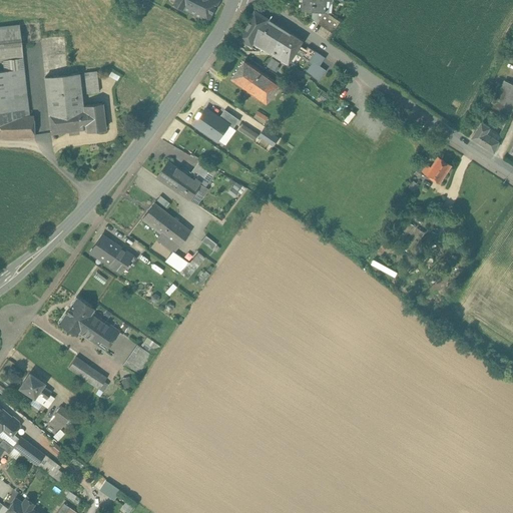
[(219,0),(175,0),(174,3),(208,21),(219,0)]
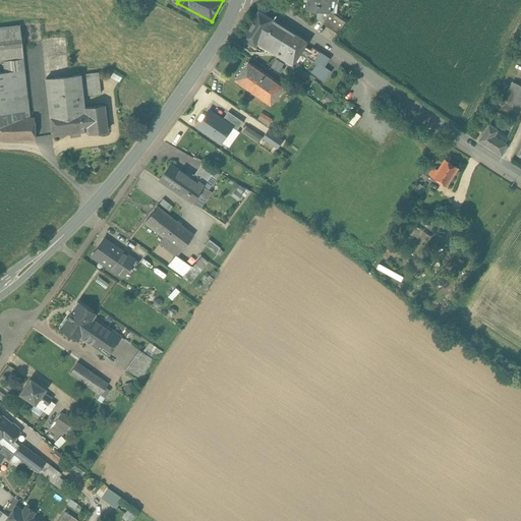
[(307,0),(306,10),(317,11),(331,12),(331,0),(307,0)]
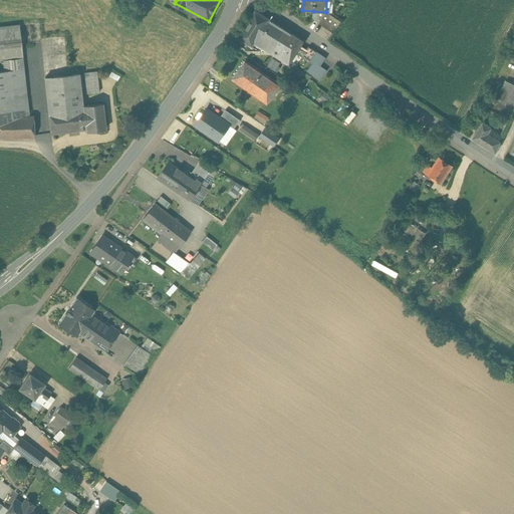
[(326,12),(313,11),(312,18),(314,19),(319,22),(324,14),(327,14),(328,13),(326,12)]
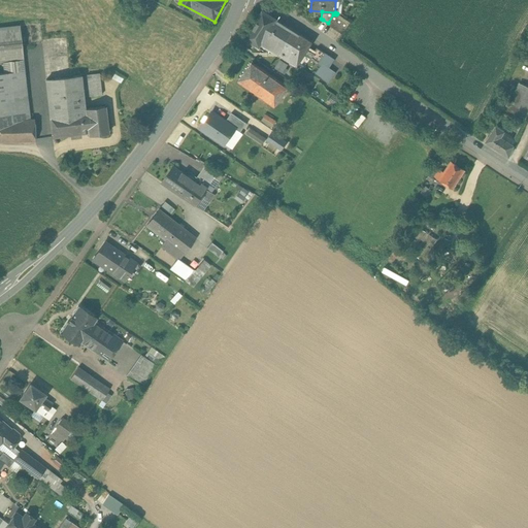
[(310,44),(262,13),(244,40),(258,48),(259,46),(272,54),(272,55),(276,57),(296,69),(303,58),(309,62),(310,61),(312,55),(307,52),(307,51),(308,51),(311,45),(310,45),(310,44)]
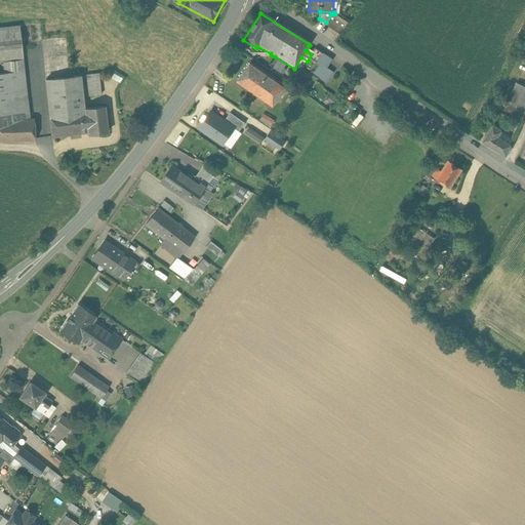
[(334,14),(331,14),(326,23),(331,26),(338,15),(335,13),(334,14)]
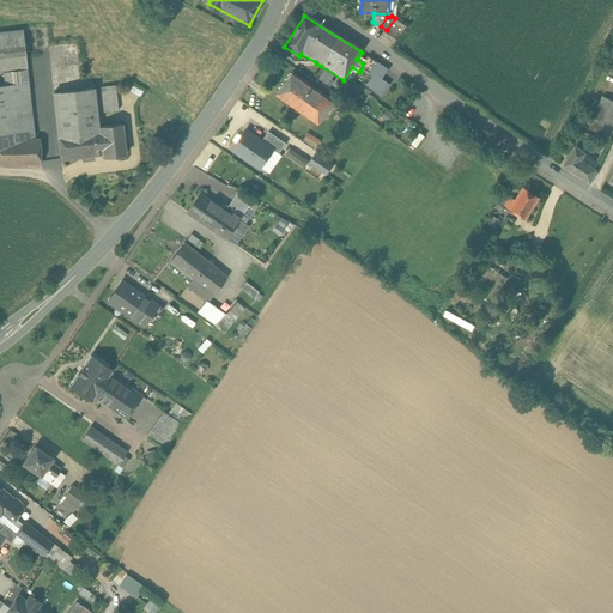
[(407,26),(395,18),(387,30),(398,38),(407,26)]
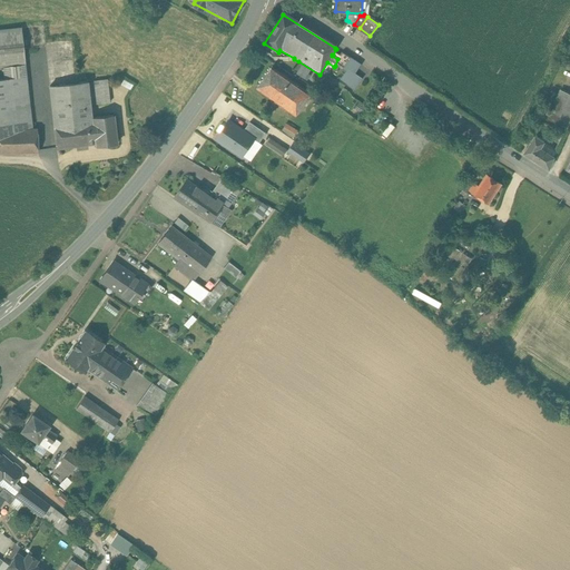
[(21,28),(0,30),(0,66),(5,66),(25,64),(26,64),(21,28)]
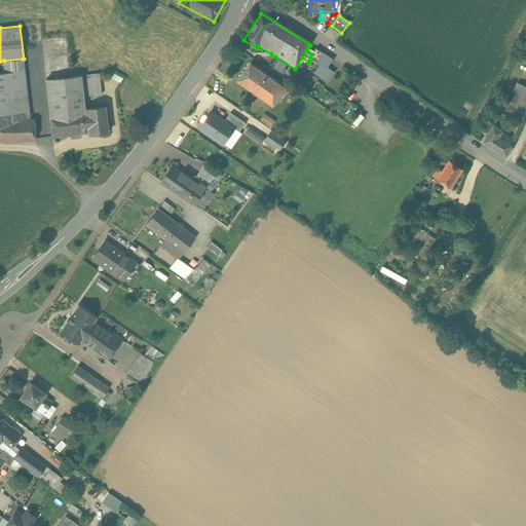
[(323,55),(314,50),(311,54),(309,61),(316,65),(323,55)]
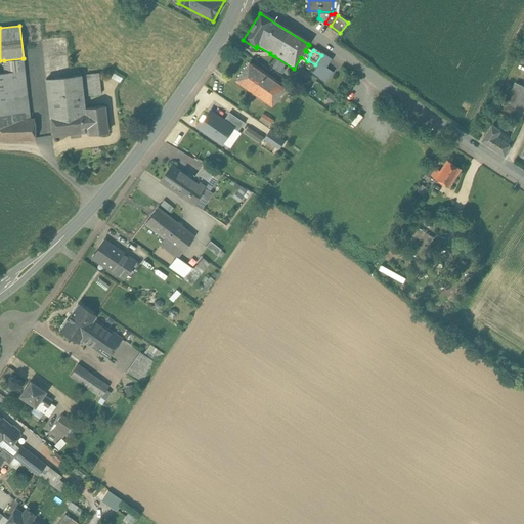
[(315,64),(314,66),(317,68),(312,75),(324,84),(332,75),(324,71),(331,61),(321,55),(315,64)]
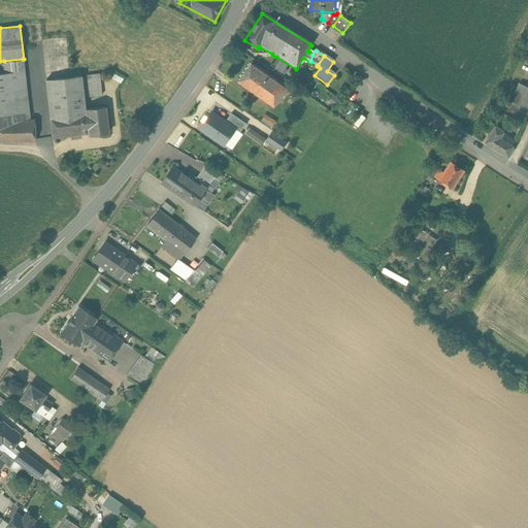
[(23,59),(4,61),(5,73),(6,73),(25,71),(25,70),(24,71),(23,59)]
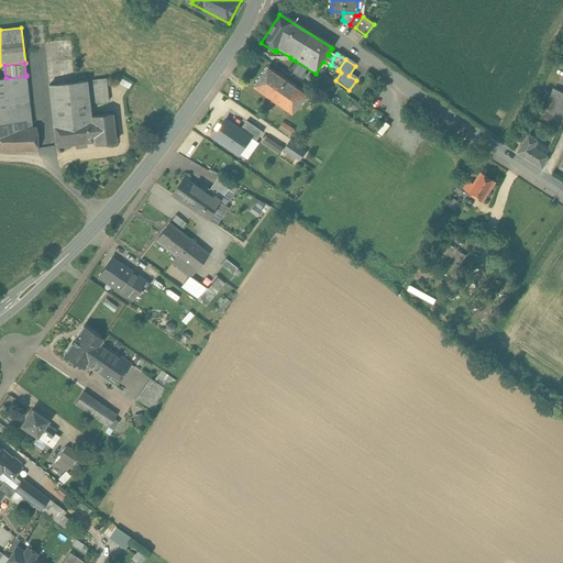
[(288,79),(269,66),(254,87),(273,100),(288,79)]
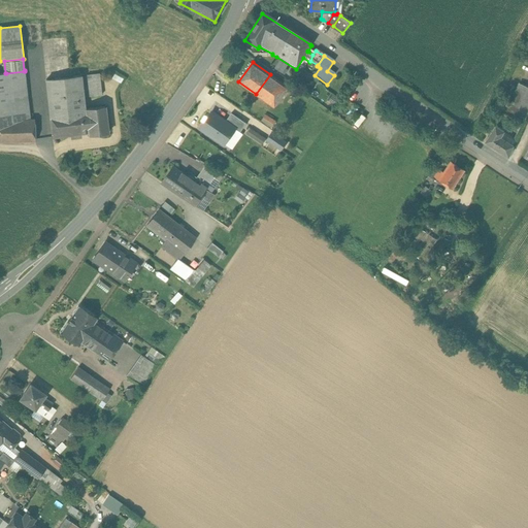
[(25,71),(6,73),(8,94),(27,92),(25,71)]
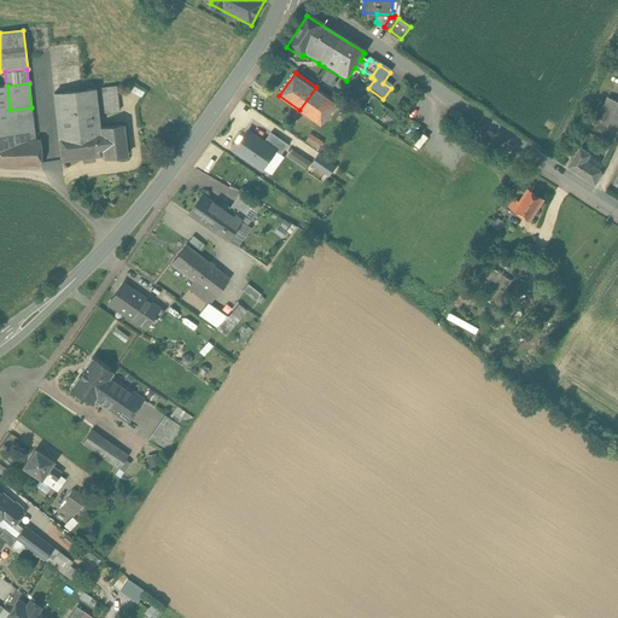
[(6,86),(0,86),(0,134),(12,133),(10,110),(7,86),(6,86)]
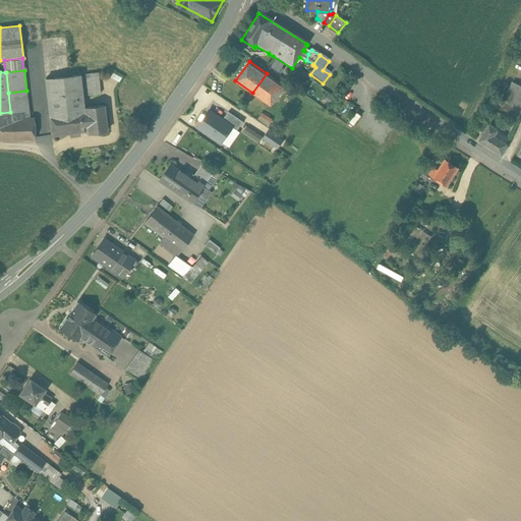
[(285,85),(267,73),(252,93),(271,106),(285,85)]
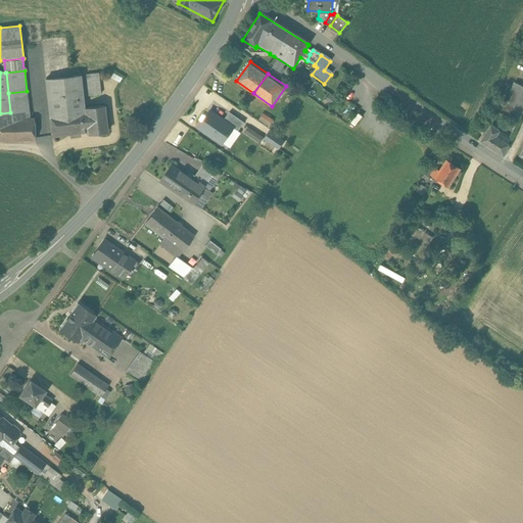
[(80,75),(46,79),(52,137),(82,133),(79,108),(84,108),(80,75)]
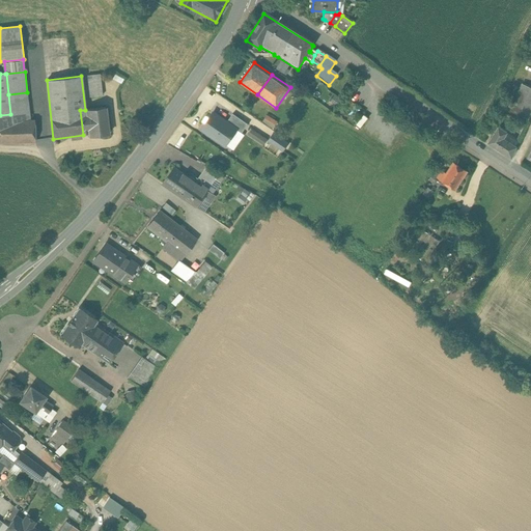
[(100,76),(87,77),(90,98),(102,95),(100,76)]
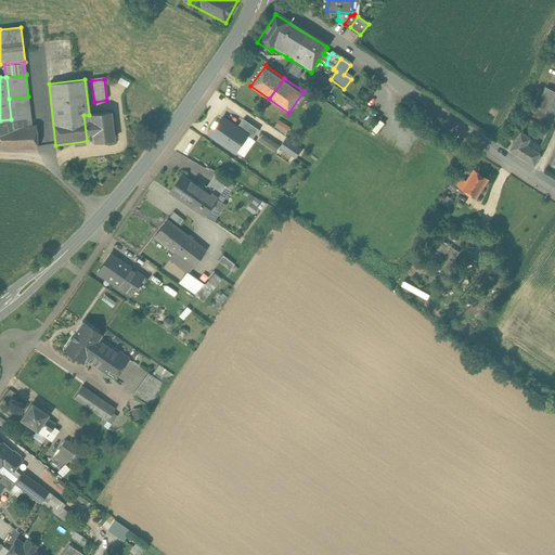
[(554,118),(554,91),(546,87),(532,116),(552,125),(554,118)]
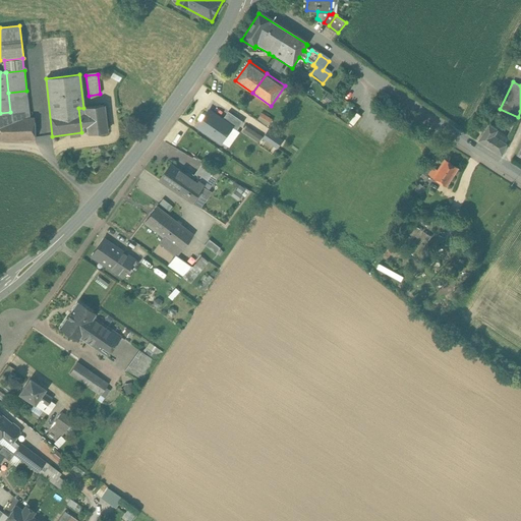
[(26,91),(8,93),(10,112),(15,112),(29,110),(26,91)]
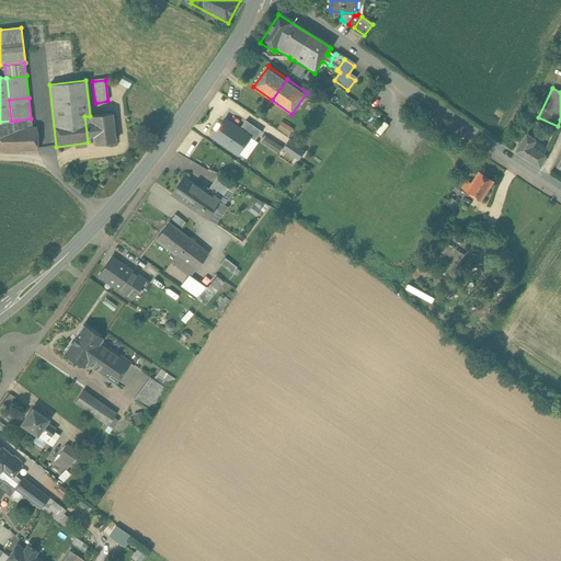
[(90,116),(84,116),(88,142),(95,141),(95,144),(115,141),(111,113),(90,116)]
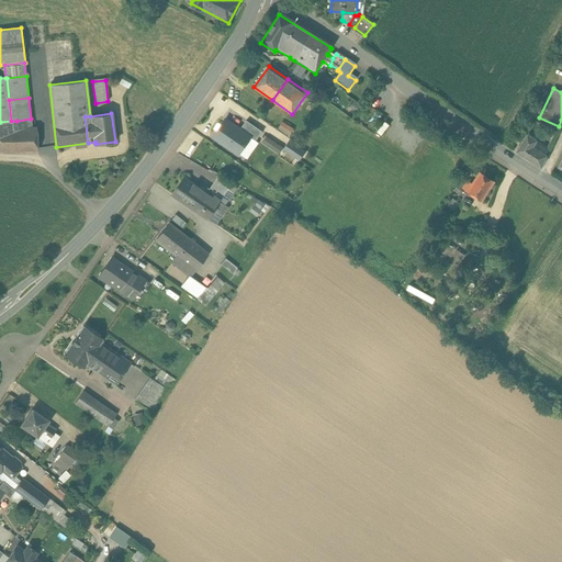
[(242,127),(226,117),(212,137),(238,155),(250,137),(251,135),(242,127)]
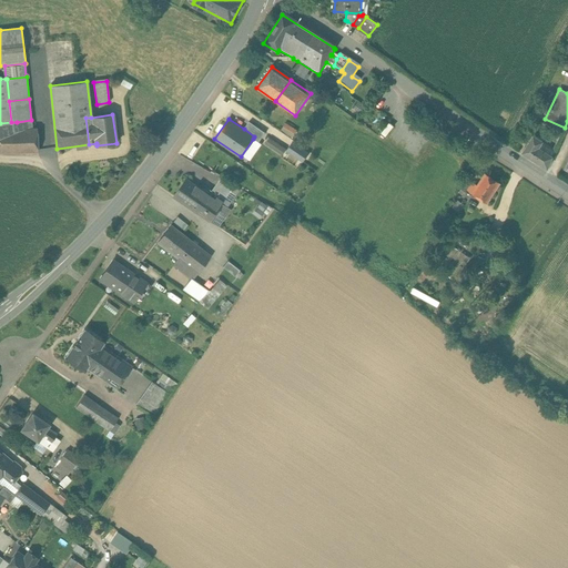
[(31,120),(17,122),(17,123),(23,123),(23,129),(32,129),(31,120)]
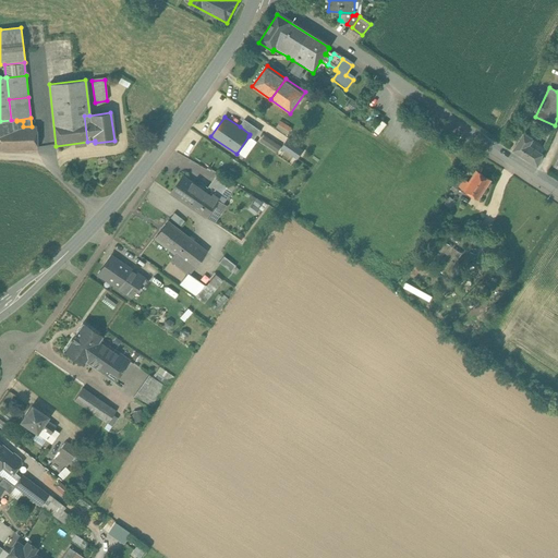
[(23,126),(23,121),(16,121),(16,120),(11,120),(0,121),(0,149),(37,148),(36,126),(32,126),(23,126)]
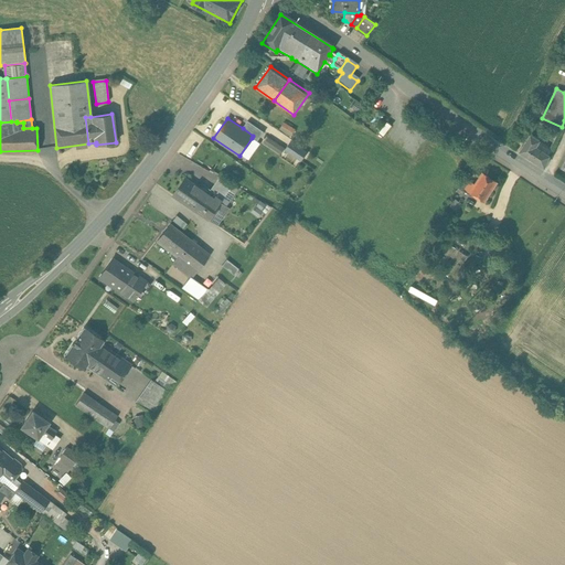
[(248,121),(243,128),(253,136),(252,138),(257,141),(264,132),(248,121)]
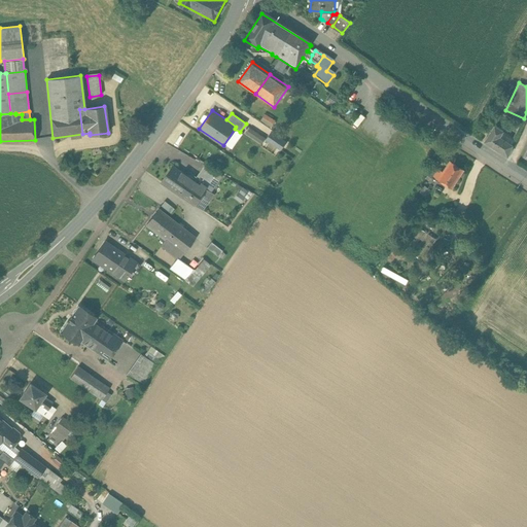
[(275,121),(265,114),(261,120),(270,126),(272,127),(275,121)]
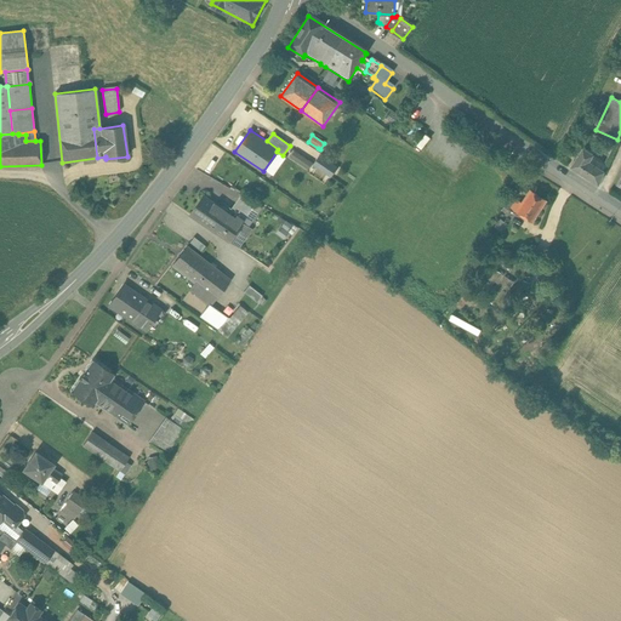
[(584,148),(571,166),(598,183),(604,171),(588,161),(593,154),(584,148)]
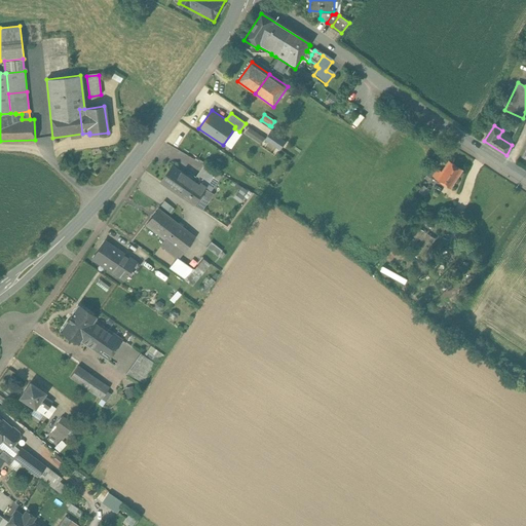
[(250,127),(246,134),(262,144),(265,140),(266,139),(250,127)]
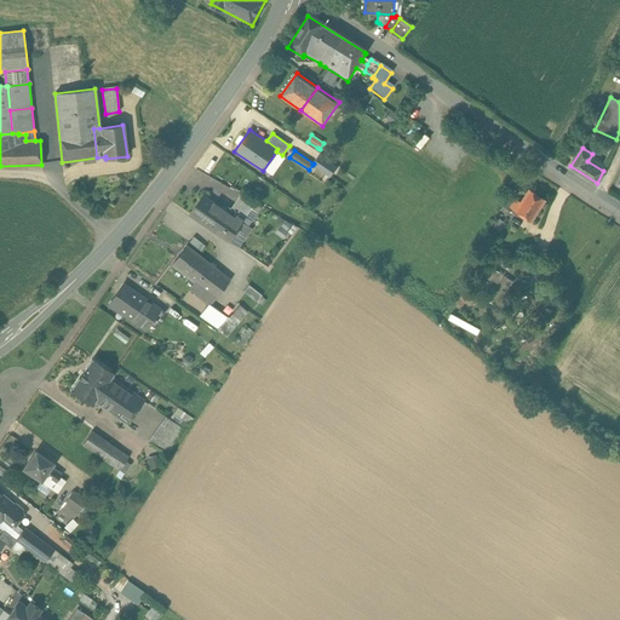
[(319,155),(314,164),(313,165),(331,177),(338,168),(319,155)]
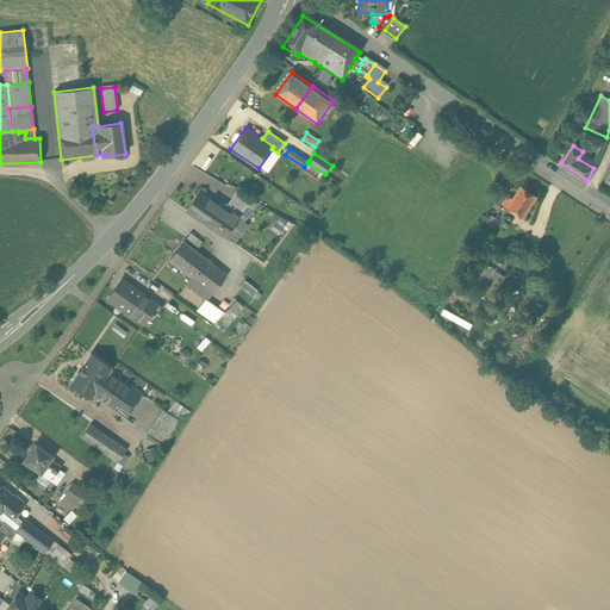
[(537,197),(521,186),(512,199),(508,195),(503,204),(523,218),(537,197)]
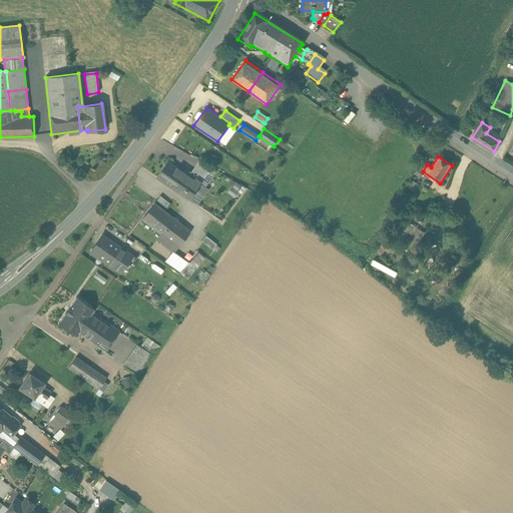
[(190,177),(168,162),(157,177),(190,200),(200,184),(190,177)]
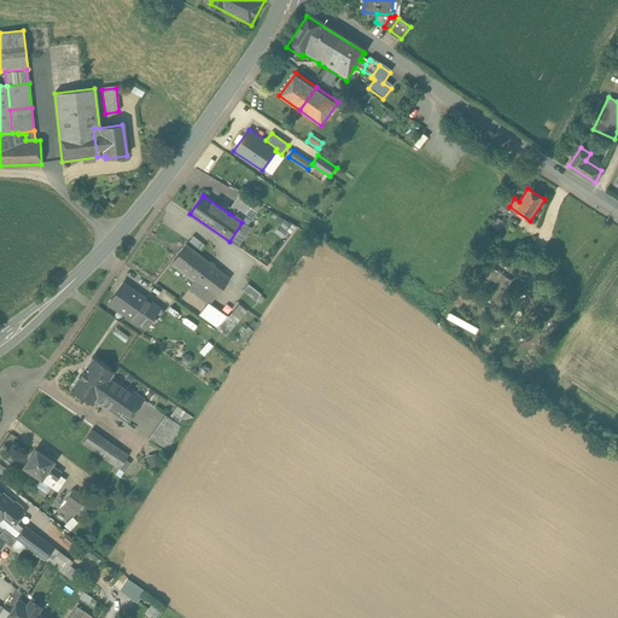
[(242,196),(229,214),(242,222),(255,203),(242,196)]
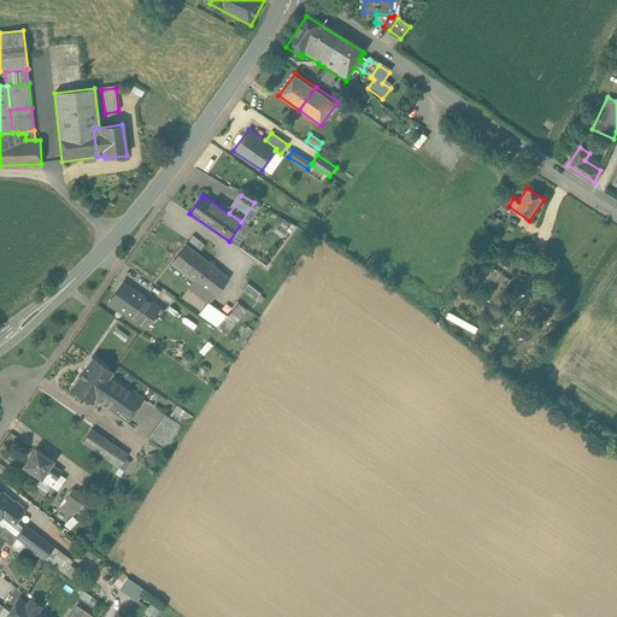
[(297,228),(275,215),(271,221),(292,233),(297,228)]
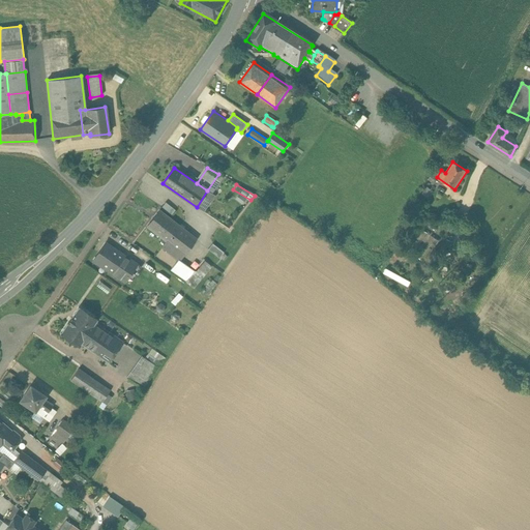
[(215,197),(207,190),(197,207),(204,212),(215,197)]
